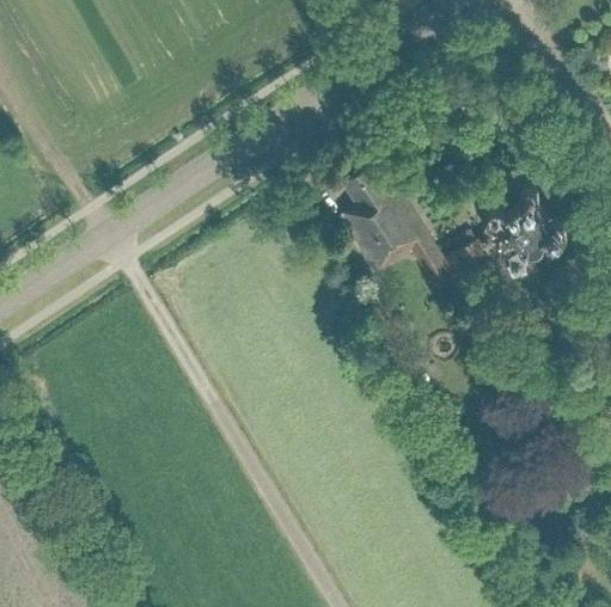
[(498,268),(478,238),(445,259),(398,188),(393,190),(376,163),(343,183),(356,204),(340,215),(378,273),(411,250),(440,294),(464,279),(469,286),(498,268)]
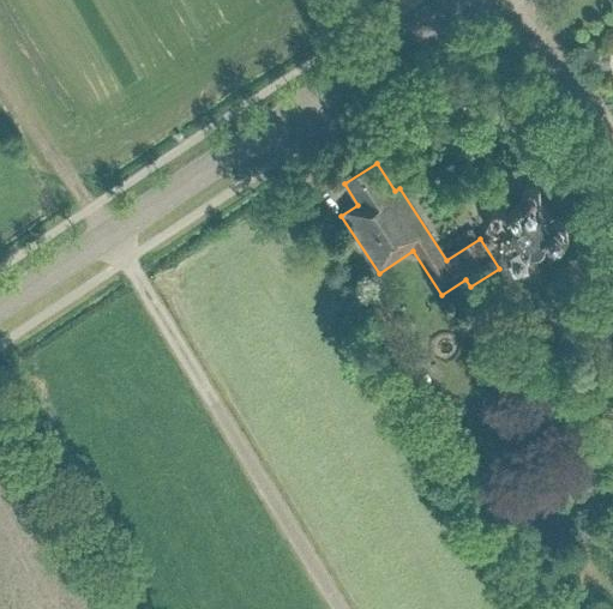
[(424,170),(408,181),(415,192),(431,181),(424,170)]
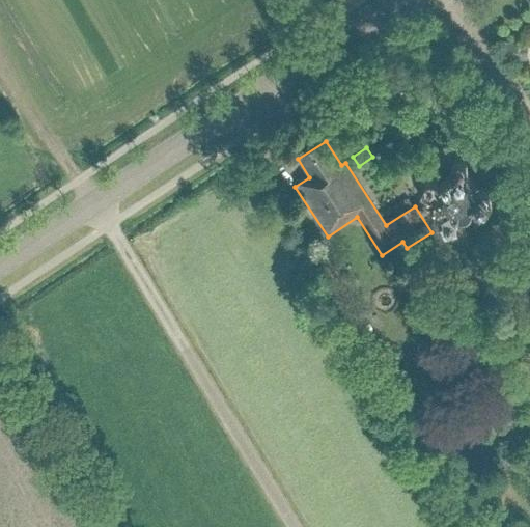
[(425,186),(425,187),(425,188),(425,189),(426,189),(426,190),(426,191),(427,191),(428,192),(428,193),(429,193),(430,193),(431,194),(433,194),(434,194),(444,211),(444,212),(444,213),(443,213),(443,214),(442,215),(442,216),(442,217),(442,218),(442,219),(442,220),(442,221),(442,222),(442,223),(443,223),(443,224),(444,225),(445,226),(446,227),(447,227),(448,228),(449,228),(450,228),(451,228),(452,228),(453,228),(454,228),(455,228),(456,227),(457,226),(458,226),(458,225),(459,224),(461,223),(461,222),(462,221),(463,220),(463,219),(459,215),(462,213),(463,213),(464,214),(465,214),(466,214),(468,216),(473,212),(472,210),(472,209),(473,209),(473,207),(473,206),(475,205),(476,206),(477,206),(477,207),(478,207),(479,207),(479,209),(480,209),(481,209),(482,209),(483,209),(484,209),(485,209),(485,207),(486,207),(487,207),(487,206),(489,206),(489,205),(490,205),(490,204),(491,204),(491,203),(492,202),(492,201),(492,200),(493,199),(493,198),(493,197),(492,196),(492,195),(492,194),(491,194),(491,193),(491,192),(490,192),(490,191),(489,191),(487,190),(486,190),(485,189),(484,189),(483,189),(482,189),(481,189),(480,189),(479,189),(478,189),(474,184),(475,184),(473,181),(473,182),(468,173),(468,172),(468,171),(468,170),(468,169),(468,168),(468,167),(468,166),(468,165),(467,164),(467,163),(466,163),(466,162),(465,162),(464,161),(463,161),(462,161),(462,160),(461,160),(459,160),(458,161),(457,161),(456,161),(456,162),(455,162),(455,163),(454,163),(454,164),(453,164),(453,165),(452,166),(452,167),(452,168),(452,169),(452,170),(453,171),(453,172),(454,173),(454,174),(441,183),(440,183),(440,182),(439,181),(438,179),(437,179),(437,178),(436,178),(435,178),(434,178),(433,178),(431,178),(430,178),(429,178),(429,179),(428,179),(427,181),(426,181),(426,182),(426,183),(425,183),(425,184),(425,185),(425,186)]
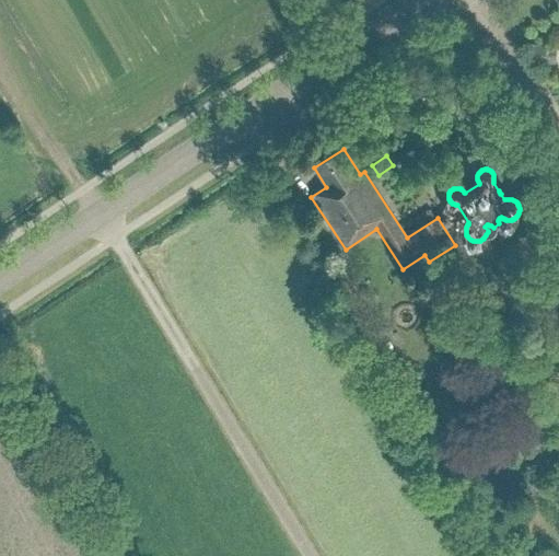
[(45,384),(39,387),(43,393),(48,390),(45,384)]
